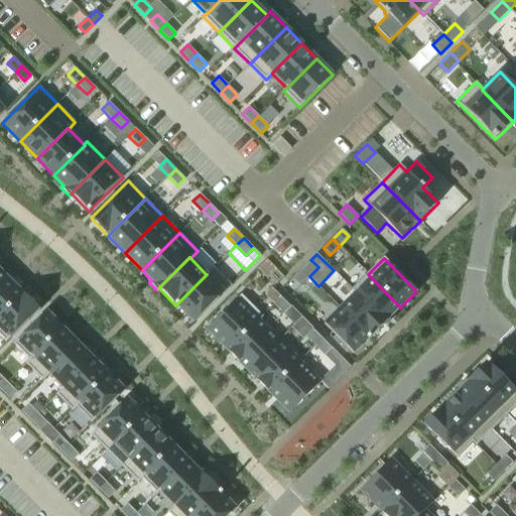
[(311,260),(302,269),(309,276),(318,267),(311,260)]
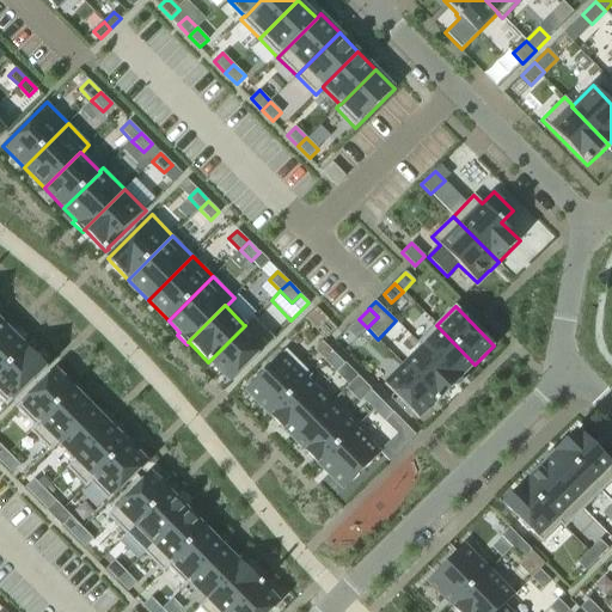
[(245,325),(208,362),(210,363),(230,383),(274,338),(252,317),(244,325),(245,325)]
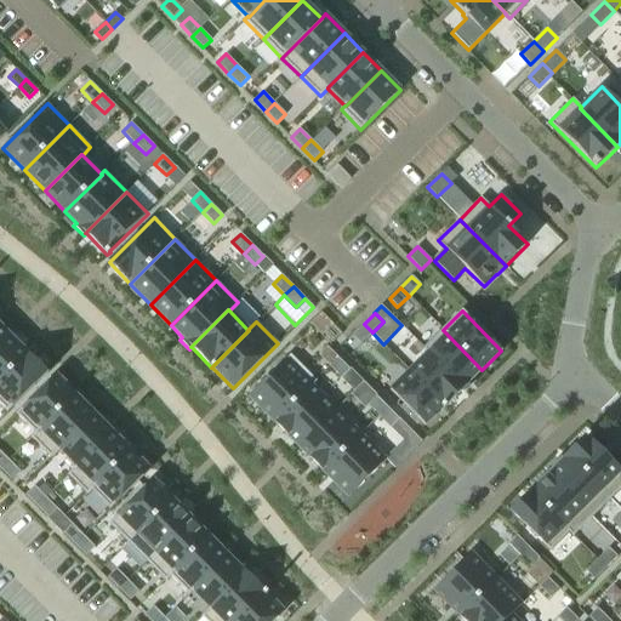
[(364,324),(352,336),(360,345),(372,332),(364,324)]
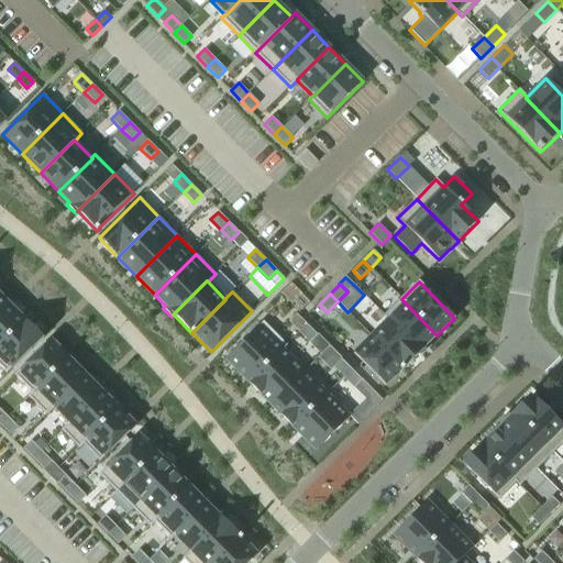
[(401,299),(384,317),(387,320),(388,319),(420,352),(420,353),(422,355),(431,346),(428,343),(437,335),(401,299)]
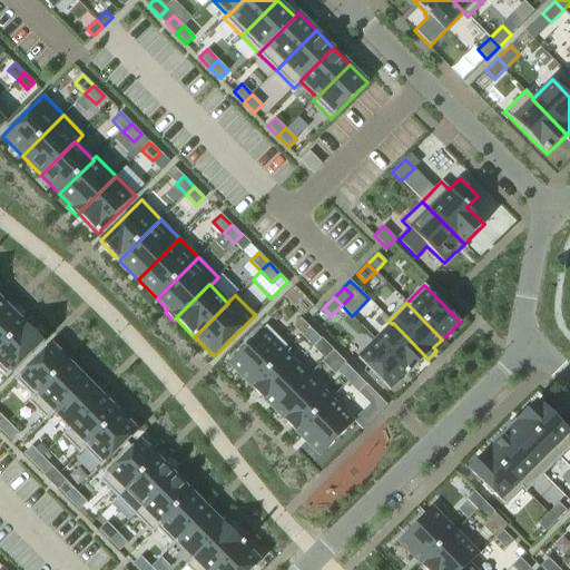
[(0,349),(26,324),(9,307),(0,315),(0,349)]
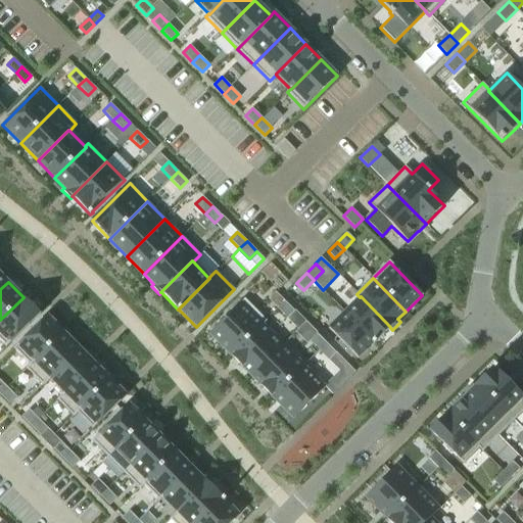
[(275,292),(268,299),(278,308),(285,301),(275,292)]
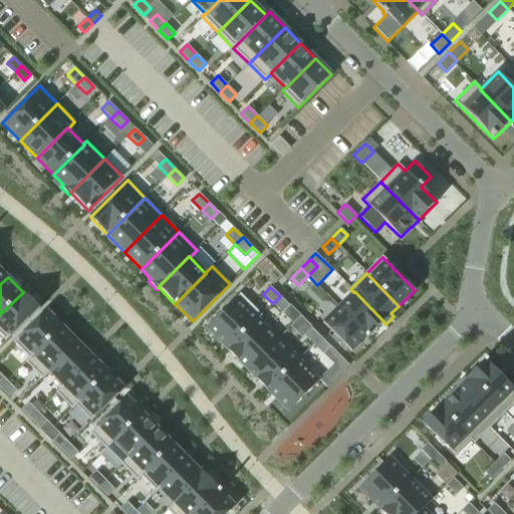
[(353,292),(338,307),(368,337),(383,322),(383,321),(354,291),(353,292)]
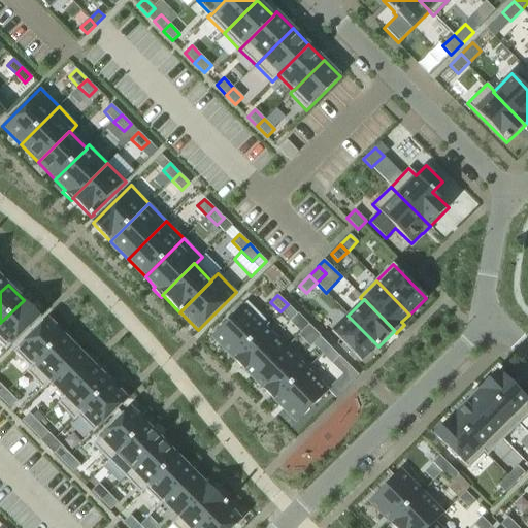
[(24,300),(0,323),(0,343),(6,351),(40,317),(24,300)]
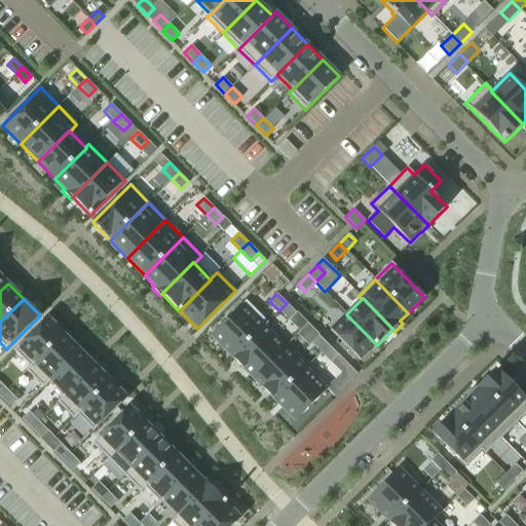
[(246,300),(211,336),(232,358),(264,326),(264,327),(268,323),(246,300)]
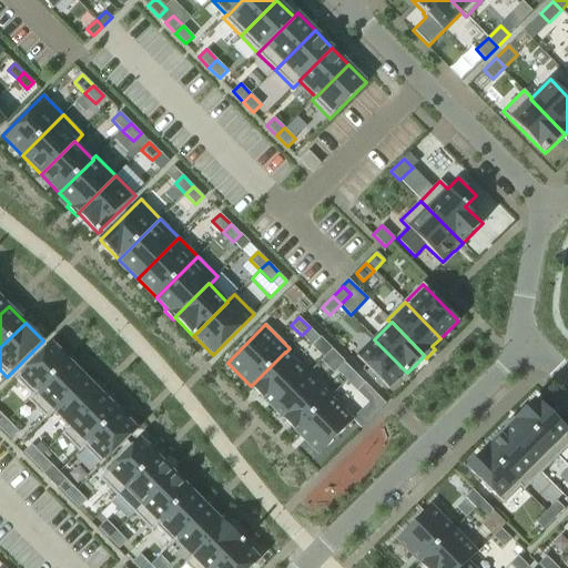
[(310,327),(302,335),(312,346),(320,338),(310,327)]
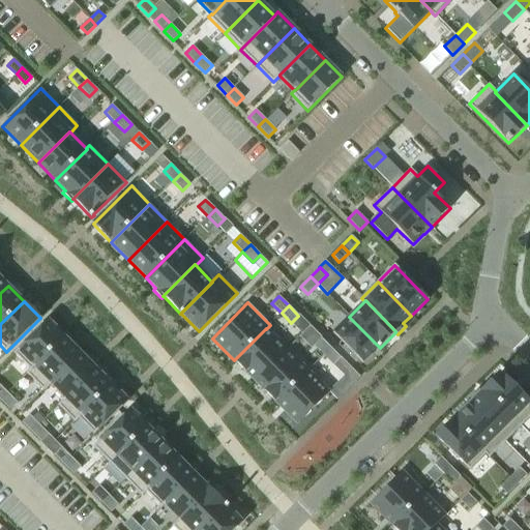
[(349,317),(332,332),(362,363),(378,349),(379,349),(380,348),(349,317)]
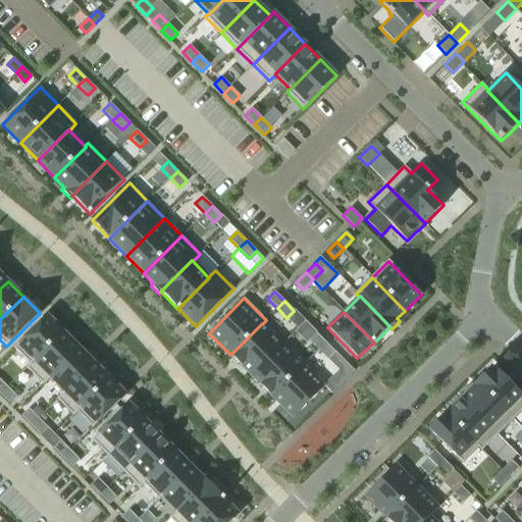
[(47,315),(13,349),(30,364),(30,365),(63,331),(47,315)]
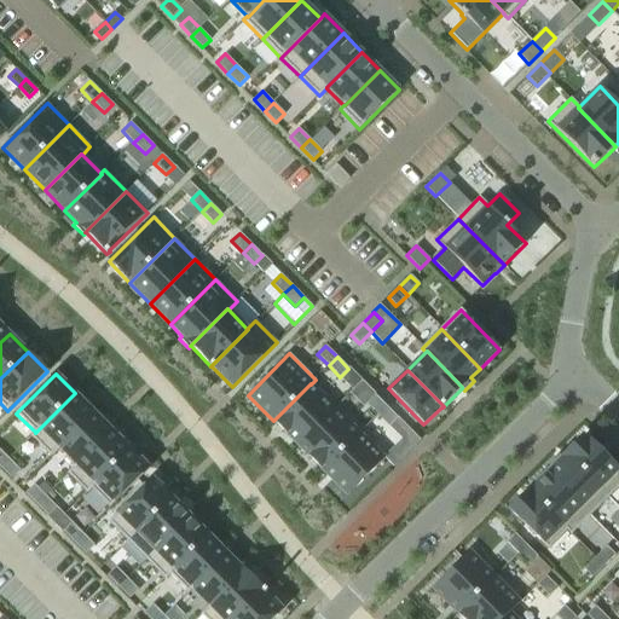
[(311,383),(273,421),(298,445),(335,408),(311,385),(311,383)]
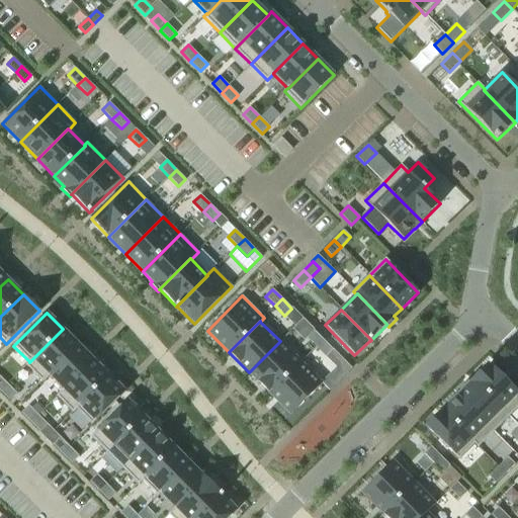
[(29,361),(25,364),(42,381),(50,374),(49,374),(78,344),(63,329),(29,362),(29,361)]
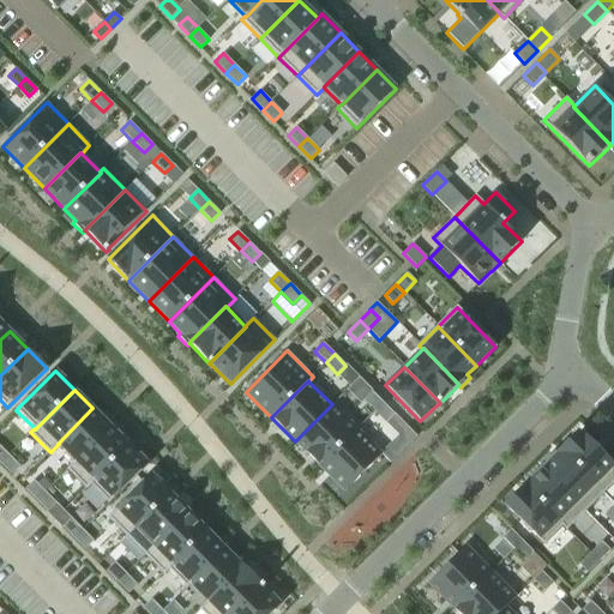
[(372,392),(363,401),(374,411),(383,403),(372,392)]
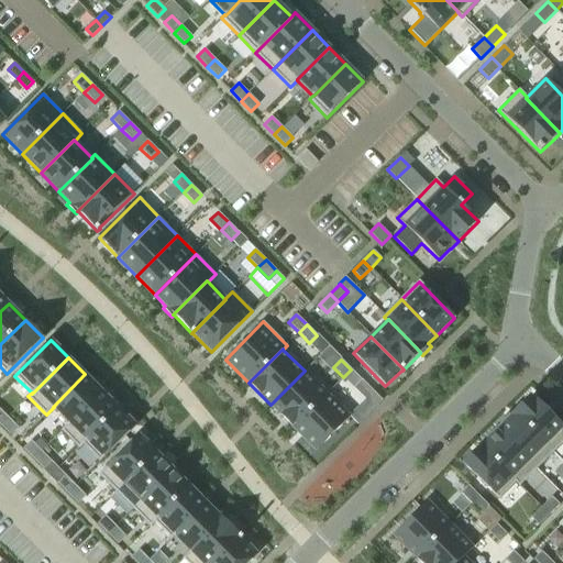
[(351,370),(343,377),(354,387),(362,379),(351,370)]
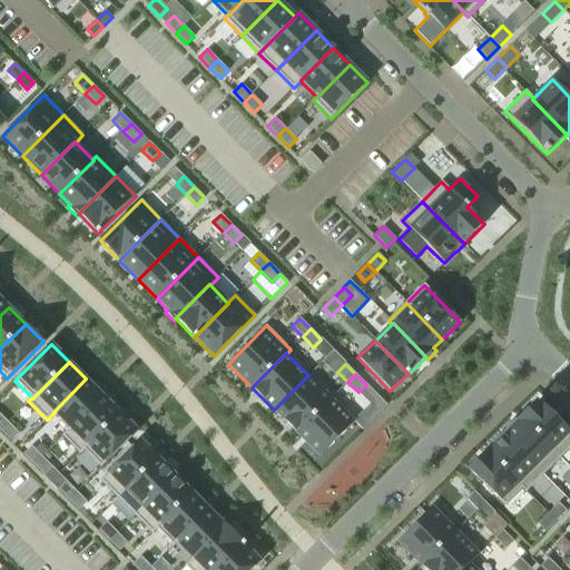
[(308,375),(274,410),(296,433),(331,399),(308,375)]
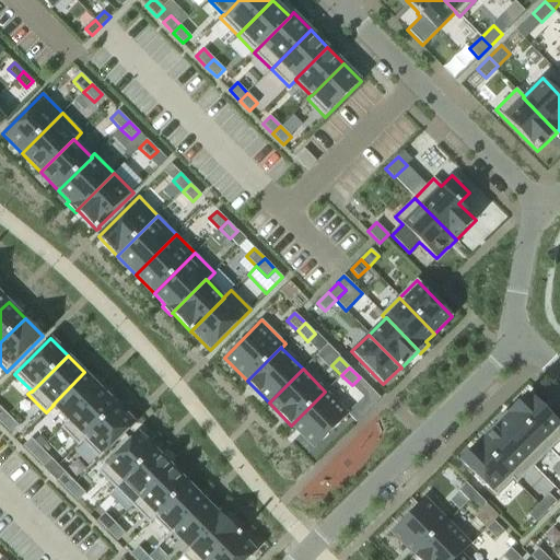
[(84,372),(53,405),(54,405),(68,420),(69,421),(101,389),(84,372)]
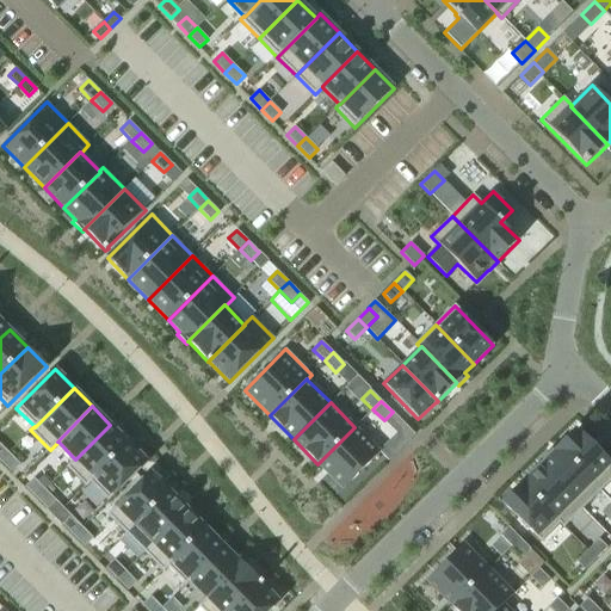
[(74,458),(67,467),(86,487),(91,482),(90,482),(129,443),(110,425),(75,460),(74,458)]
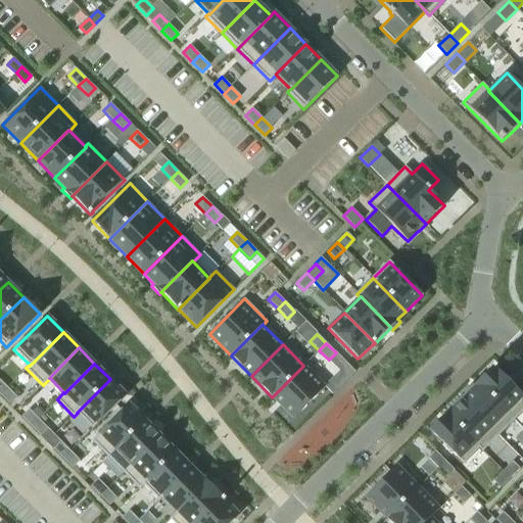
[(478,382),(477,382),(514,420),(522,411),(522,395),(496,369),(497,368),(494,365),(478,382)]
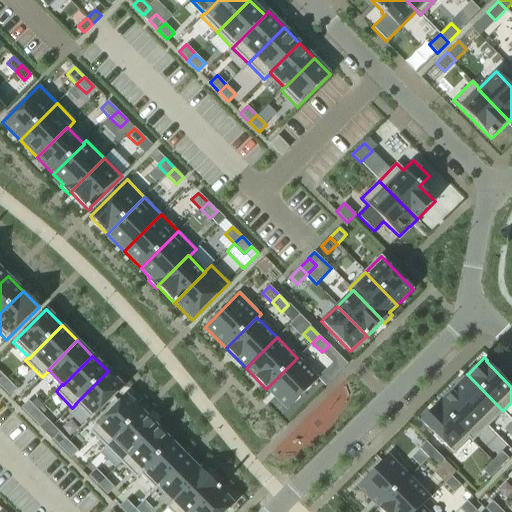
[(297,358),(266,389),(287,410),(318,379),(297,358)]
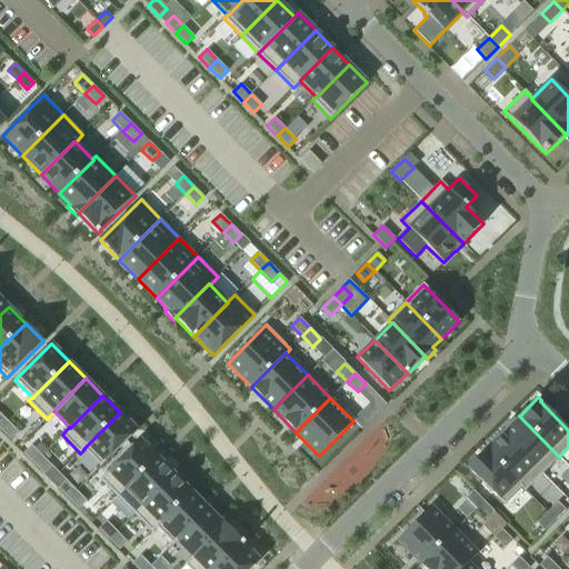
[(120,412),(83,449),(85,449),(101,467),(138,430),(120,412)]
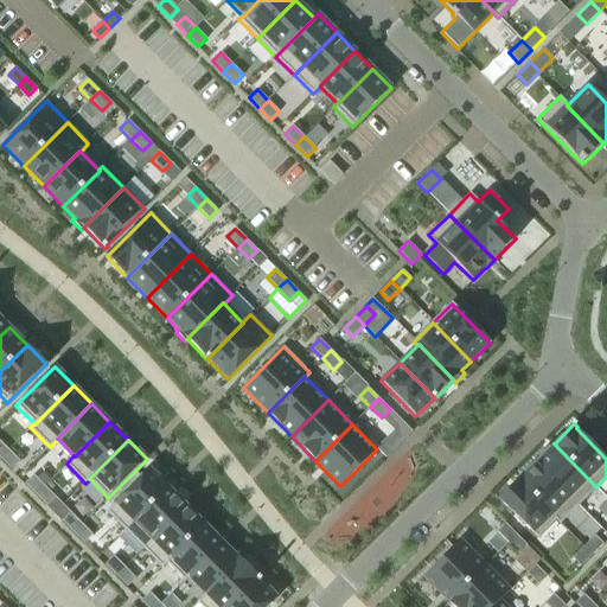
[(545,453),(536,462),(579,505),(596,487),(554,443),(555,443),(553,441),(543,451),(545,453)]
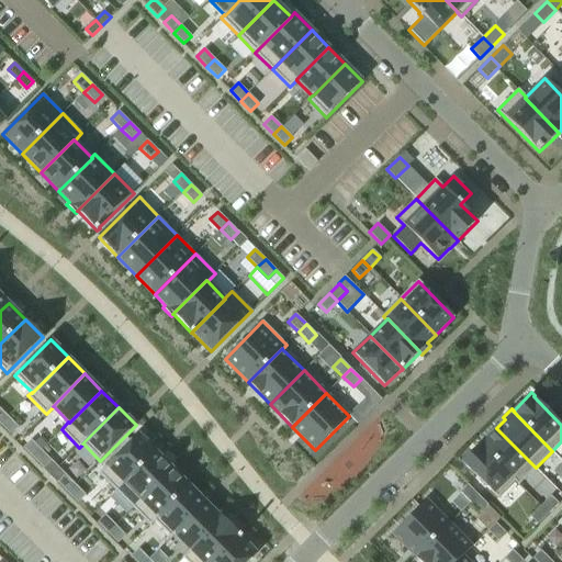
[(8,417),(0,424),(11,435),(19,427),(8,417)]
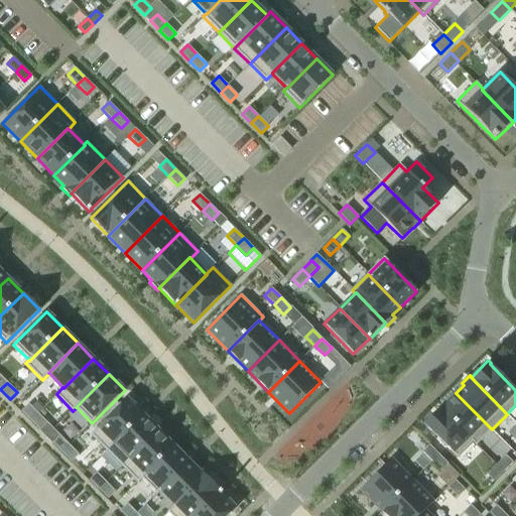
[(456,393),(440,408),(473,441),(473,442),(476,445),(492,429),(456,393)]
